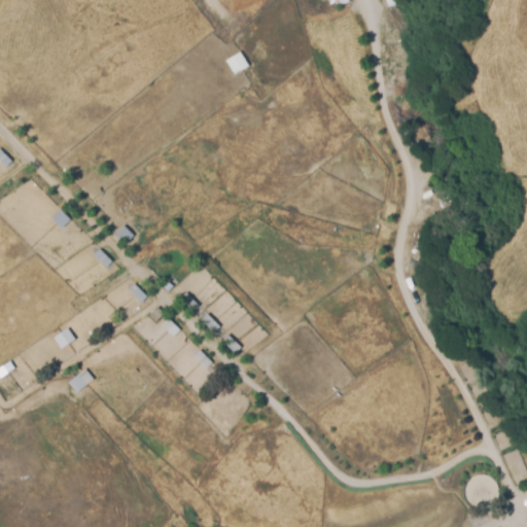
[(239,51),(248,66),(234,75),(224,61),(239,51)]
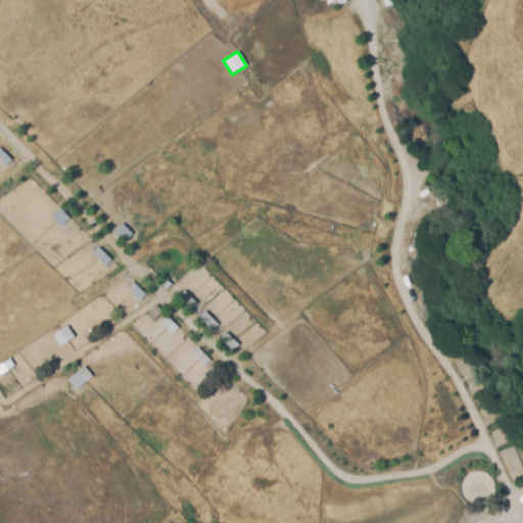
[(0,149),(12,161),(6,167),(0,160),(0,149)]
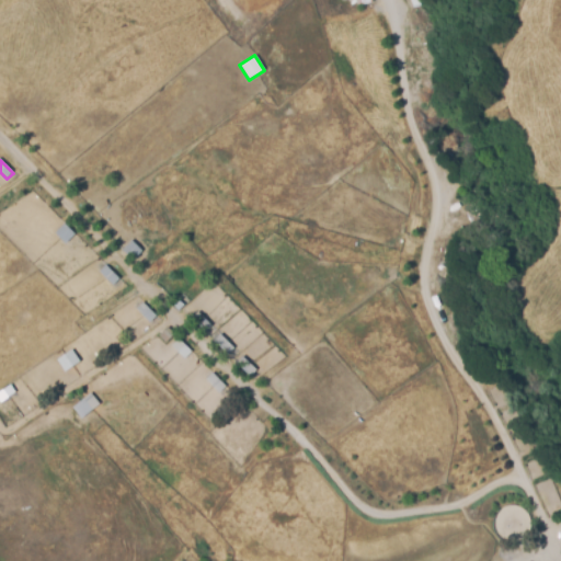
[(65,225),(75,235),(66,243),(56,233),(65,225)]
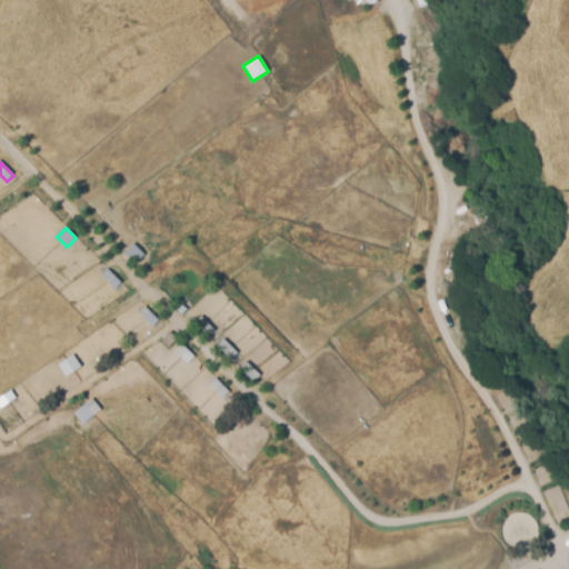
[(133,245),(143,255),(133,263),(125,253),(133,245)]
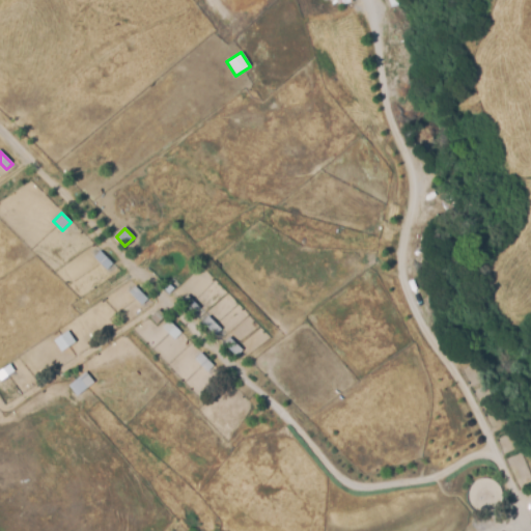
[(100,251),(113,264),(107,271),(94,257),(100,251)]
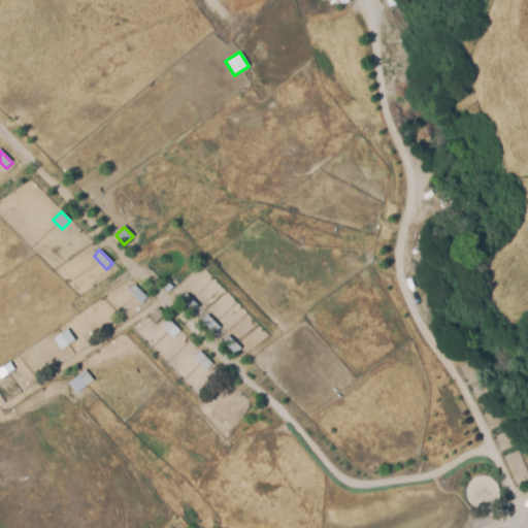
[(134,285),(147,298),(141,303),(128,291),(134,285)]
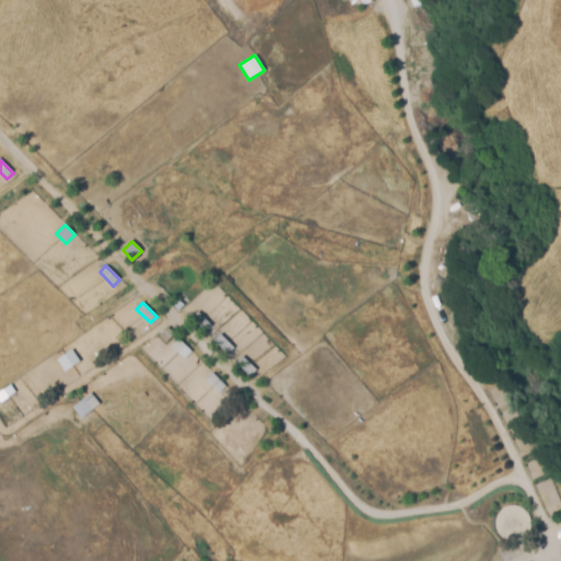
[(197,312),(210,325),(204,332),(191,318),(197,312)]
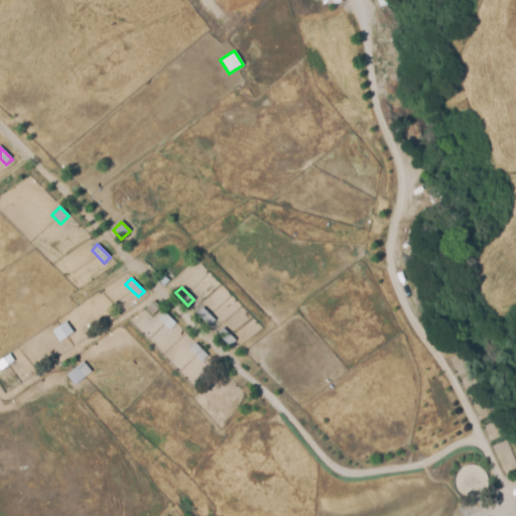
[(153,301),(161,308),(153,316),(146,308),(153,301)]
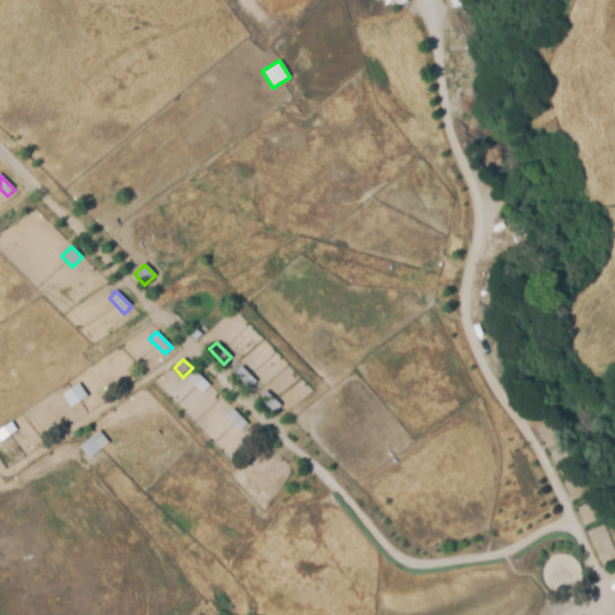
[(240,368),(256,381),(249,389),(233,375),(240,368)]
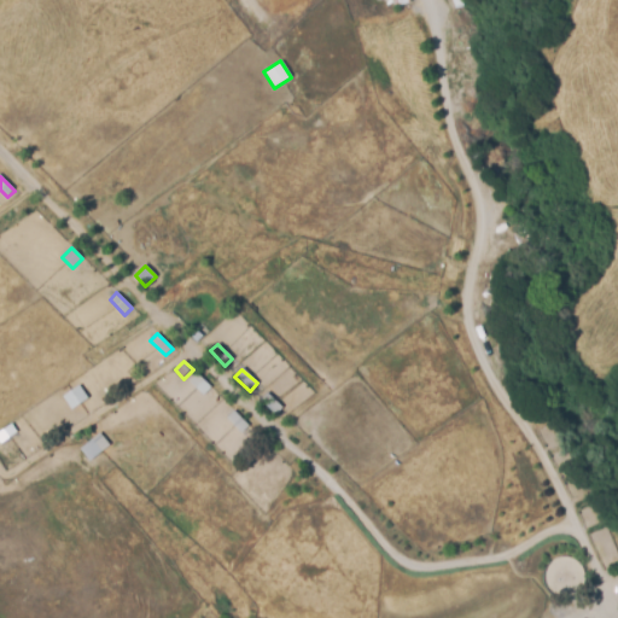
[(211,389),(203,396),(188,380),(196,373),(211,389)]
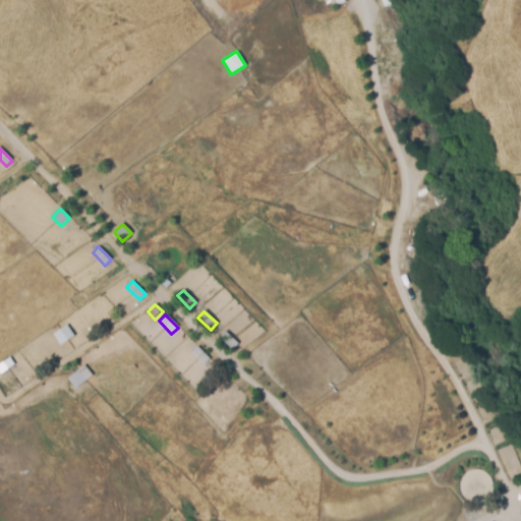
[(68,326),(75,337),(61,346),(54,335),(68,326)]
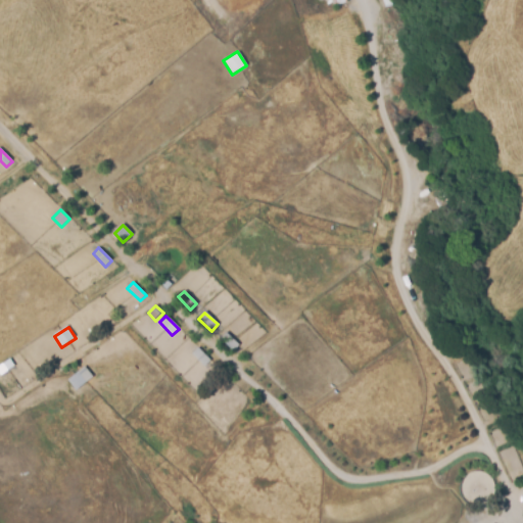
[(225,333),(238,344),(232,350),(220,338),(225,333)]
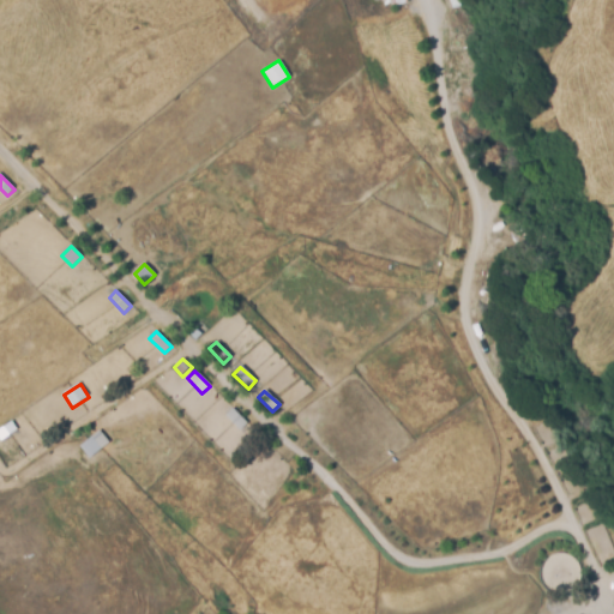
[(232,409),(247,423),(241,429),(226,415),(232,409)]
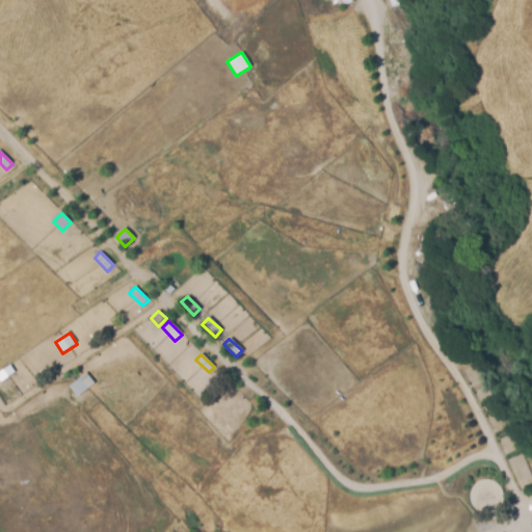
[(88,374),(96,384),(79,398),(71,388),(88,374)]
